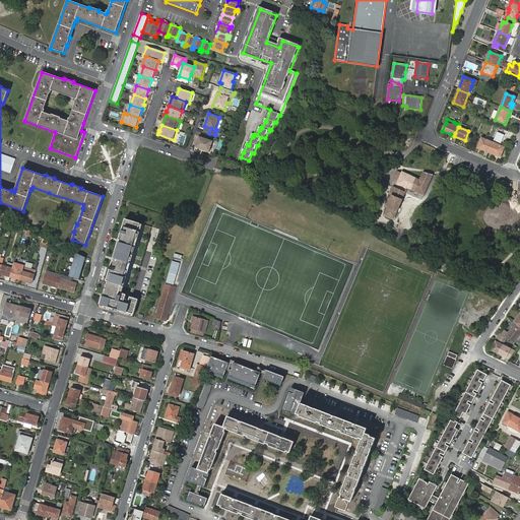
[(201,133),(196,131),(194,139),(198,140),(195,147),(209,152),(213,141),(200,137),(201,133)]
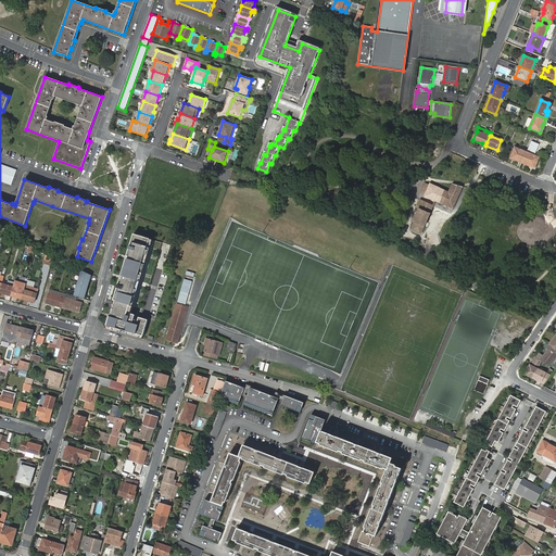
[(522,163),(527,152),(521,150),(518,149),(515,148),(515,149),(514,150),(512,156),(510,159),(515,160),(522,163)]
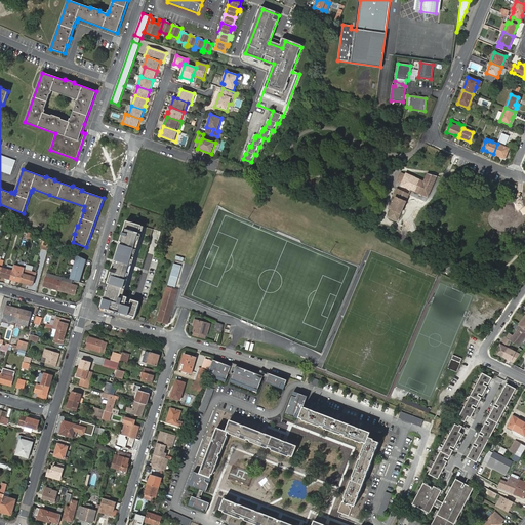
[(509,149),(497,144),(493,154),(500,157),(505,159),(506,157),(509,149)]
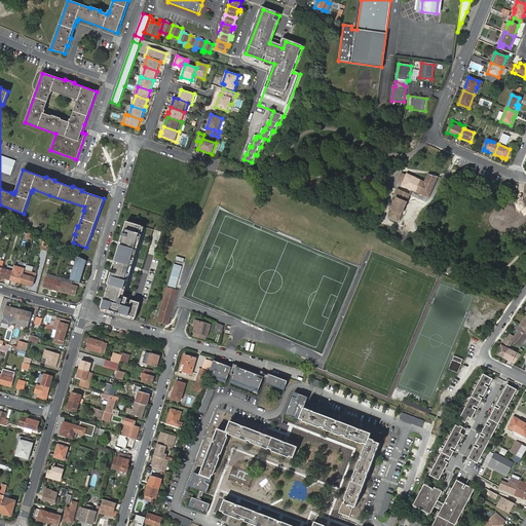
[(15,160),(0,154),(0,171),(10,176),(15,160)]
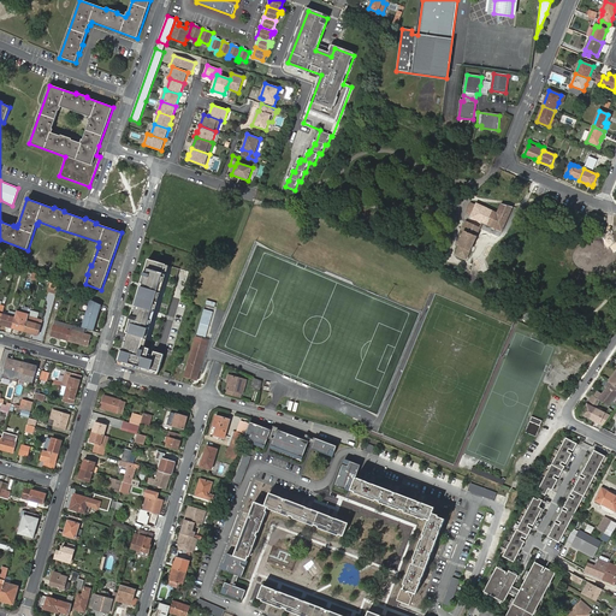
[(471,203),(466,213),(471,215),(471,218),(481,223),(502,231),(511,207),(502,205),(498,213),(477,203),(471,203)]
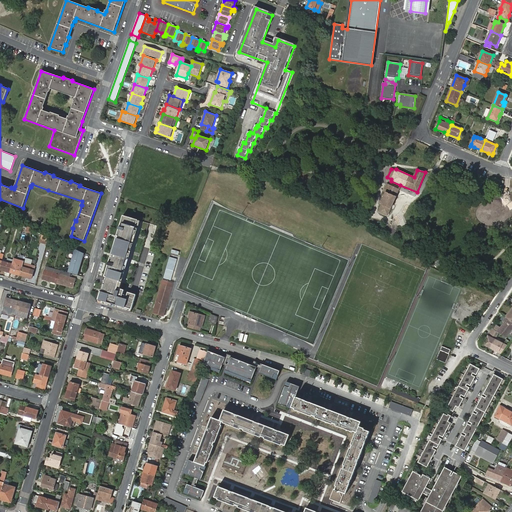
[(382,204),(379,212),(388,216),(391,208),(396,197),(395,196),(398,189),(389,185),(387,184),(384,191),(386,192),(380,203),(382,204)]
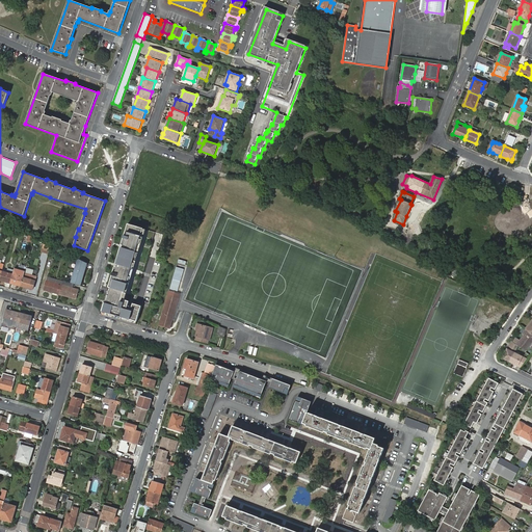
[(143,229),(127,223),(107,291),(100,315),(136,325),(142,307),(132,303),(131,308),(128,307),(129,302),(122,300),(124,296),(143,229)]
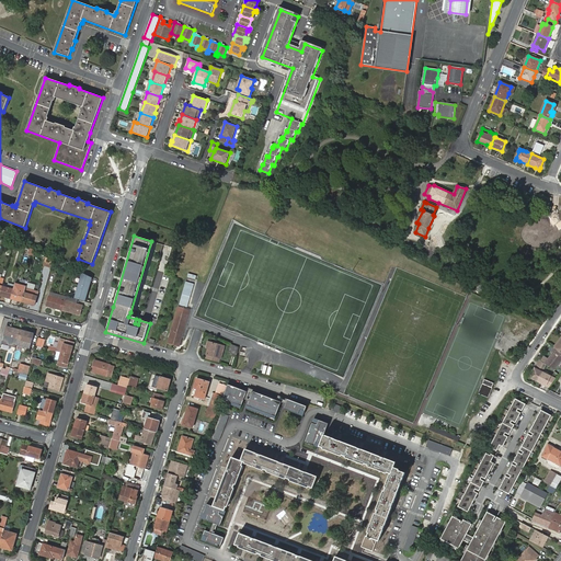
[(50,267),(53,259),(46,258),(44,265),(50,267)]
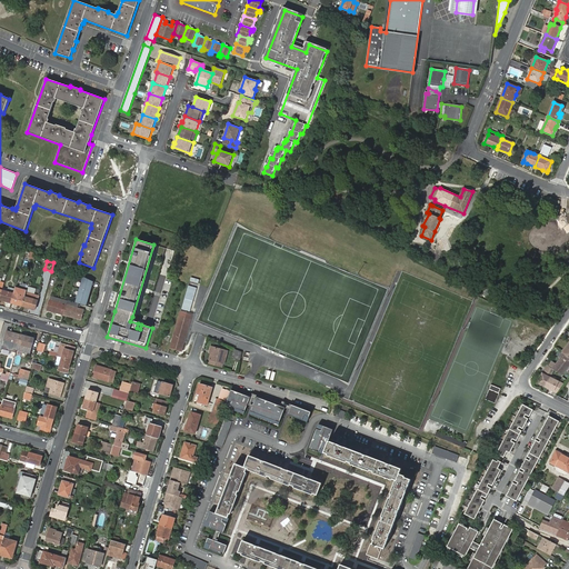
[(83,277),(80,290),(90,293),(93,281),(83,277)]
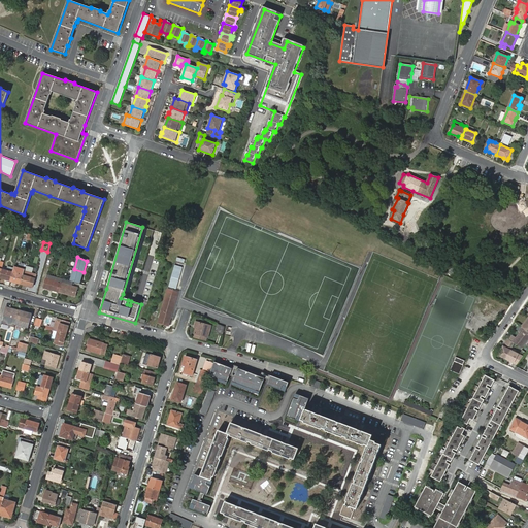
[(174,265),(168,287),(176,290),(183,267),(174,265)]
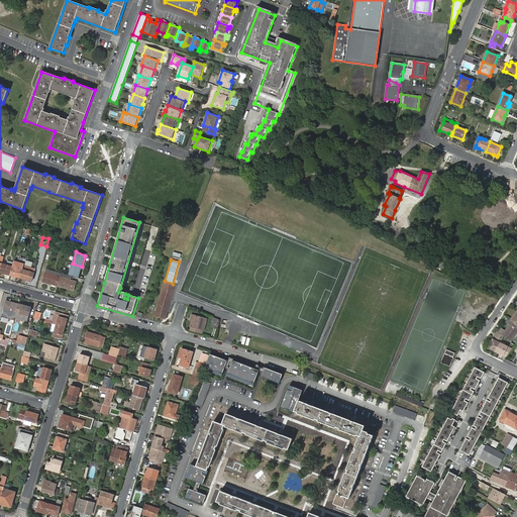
[(12,267),(13,263),(8,262),(7,266),(2,264),(0,271),(0,272),(5,274),(10,276),(11,273),(12,267)]
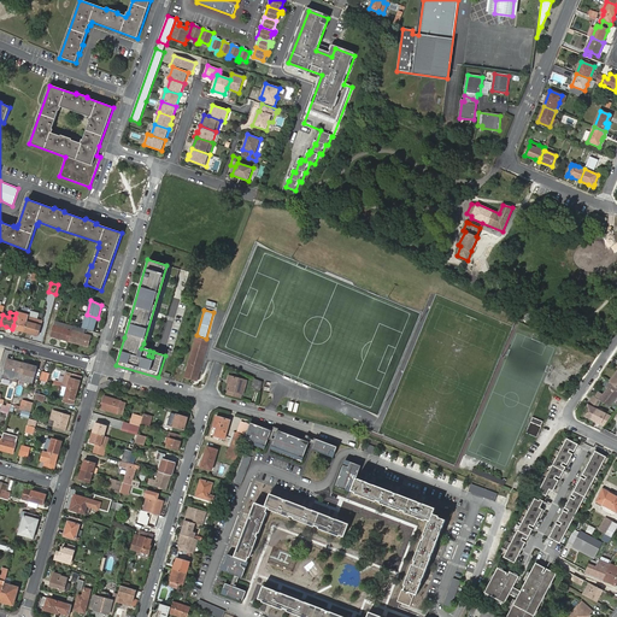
[(13,325),(12,329),(18,330),(24,331),(27,322),(29,317),(29,316),(17,312),(16,313),(15,318),(13,325)]
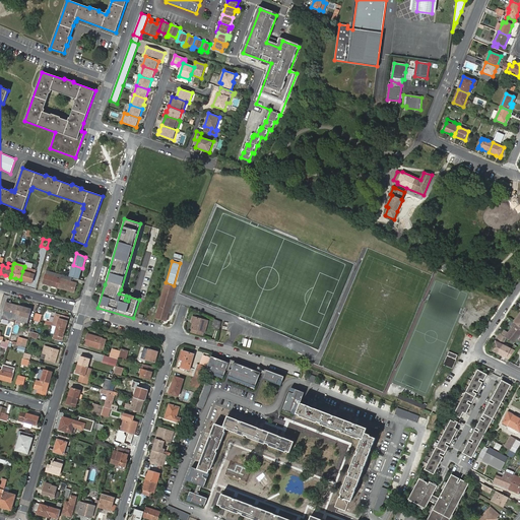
[(73,265),(70,276),(79,279),(82,268),(73,265)]
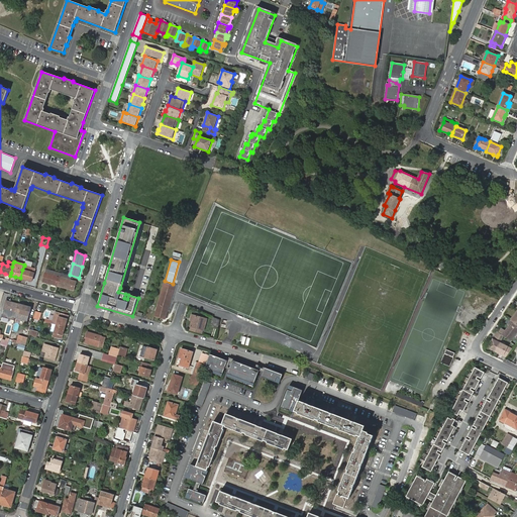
[(24,266),(22,270),(20,278),(26,280),(28,281),(31,282),(32,279),(34,273),(35,270),(31,268),(24,266)]
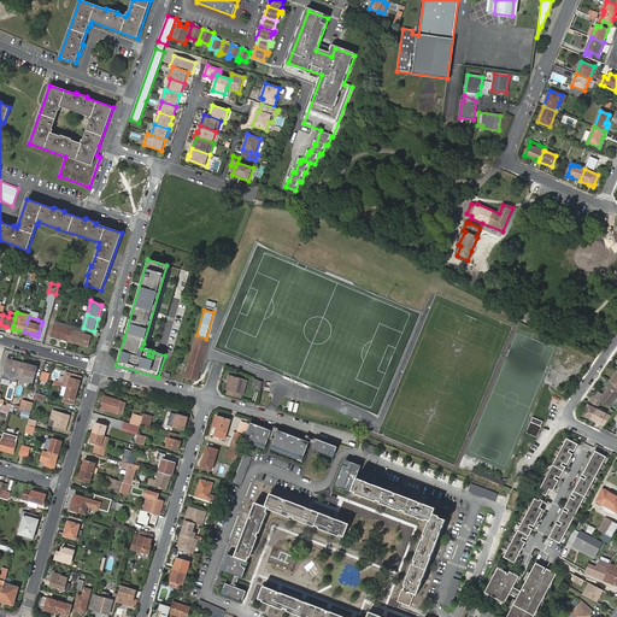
[(72,331),(74,327),(56,321),(54,325),(72,331)]
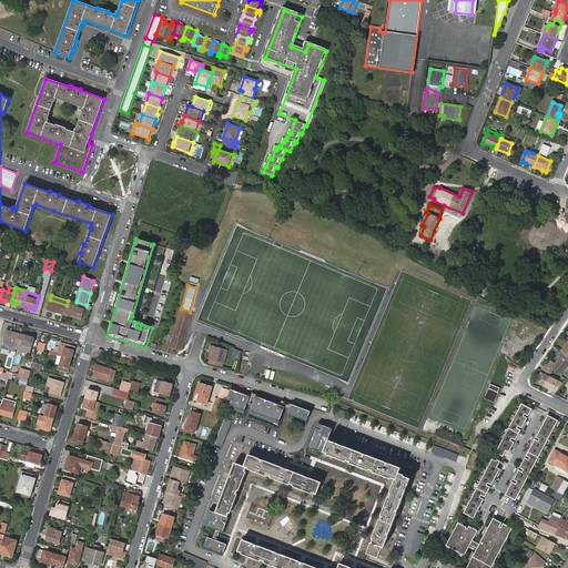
[(64,314),(67,305),(50,300),(47,310),(64,314)]
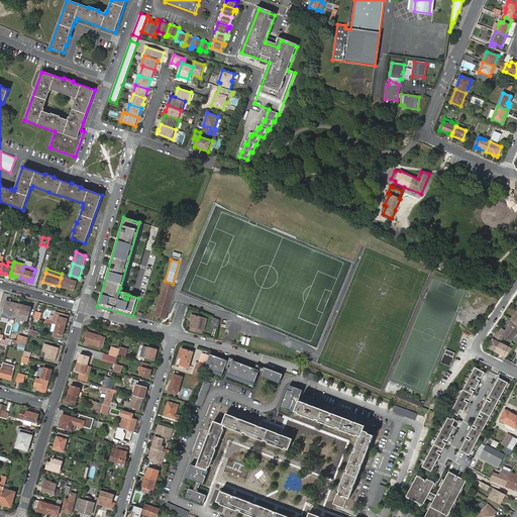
[(70,280),(61,278),(59,286),(74,291),(76,282),(70,280)]
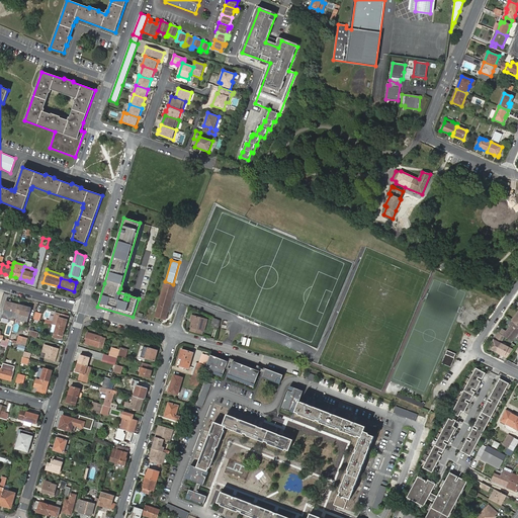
[(164,288),(156,317),(165,320),(173,290),(164,288)]
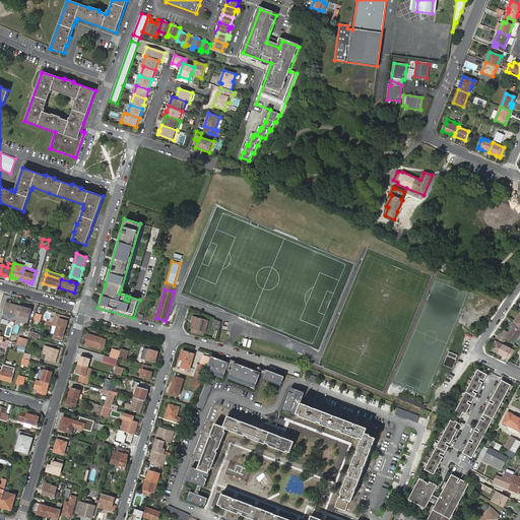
[(16,315),(19,306),(8,303),(6,303),(6,305),(3,315),(8,316),(9,313),(16,315)]
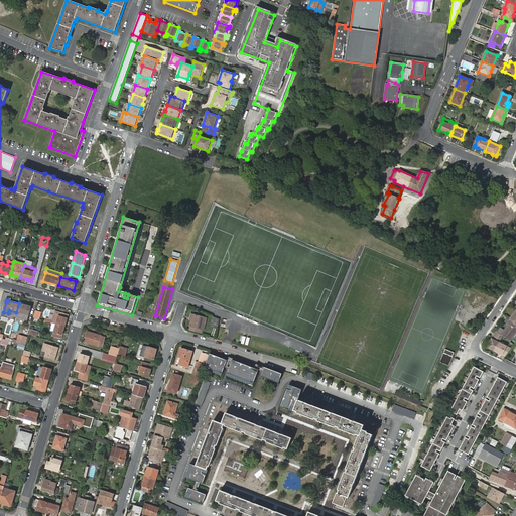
[(29,306),(19,303),(16,312),(24,314),(23,317),(28,319),(30,309),(31,307),(29,306)]
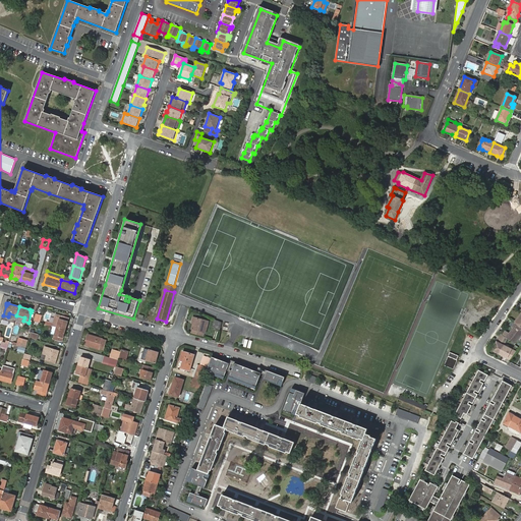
[(53,324),(52,326),(53,327),(57,328),(65,330),(67,324),(67,322),(68,322),(68,319),(61,315),(56,314),(53,324)]
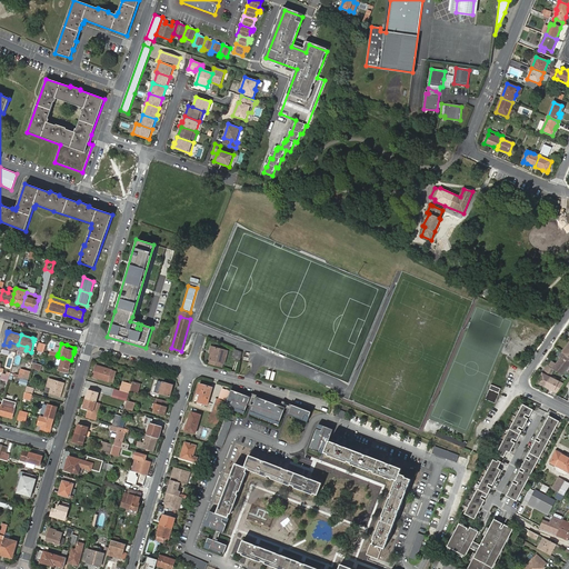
[(228,351),(211,347),(210,351),(212,351),(210,359),(225,363),(228,351)]
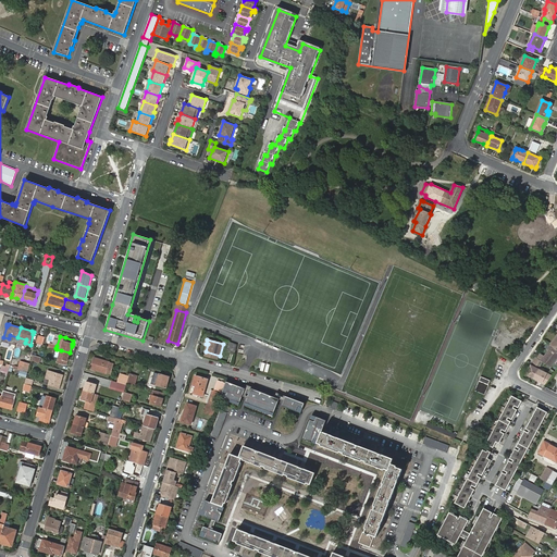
[(235,353),(237,344),(230,342),(229,345),(231,346),(230,351),(235,353)]
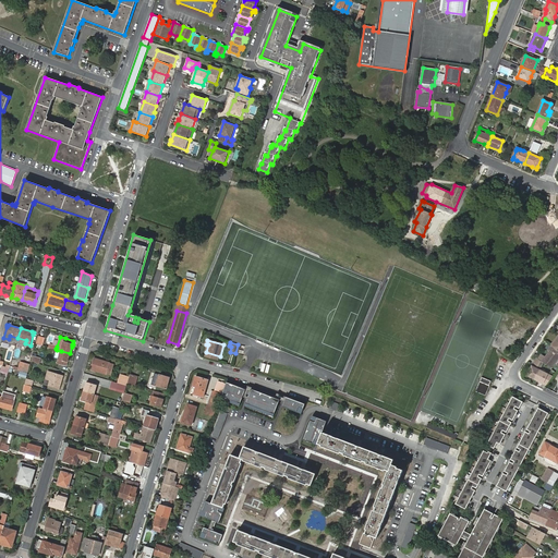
[(543,362),(552,368),(557,360),(557,350),(553,347),(552,346),(548,350),(550,351),(543,362)]
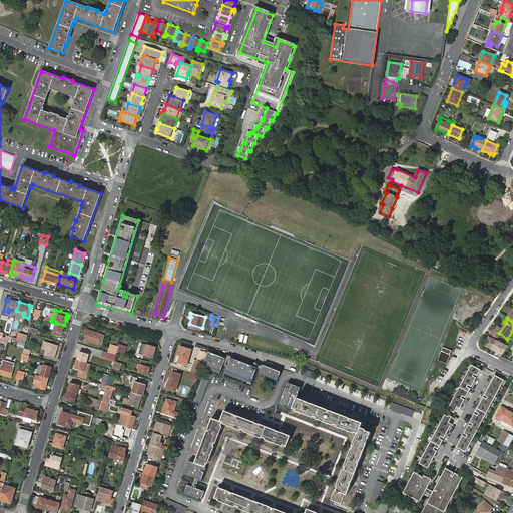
[(56,323),(52,322),(51,325),(55,326),(54,330),(53,334),(58,336),(59,332),(62,333),(62,331),(64,325),(56,323)]
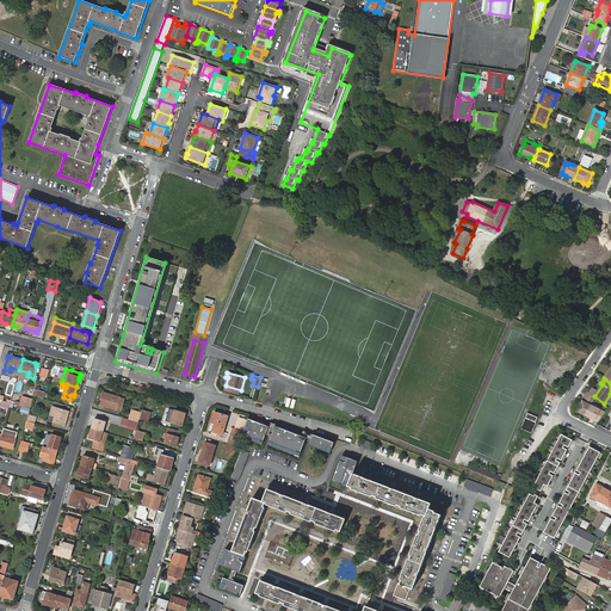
[(116,409),(122,411),(123,406),(122,406),(124,399),(119,397),(103,393),(102,397),(99,405),(102,405),(116,409)]
